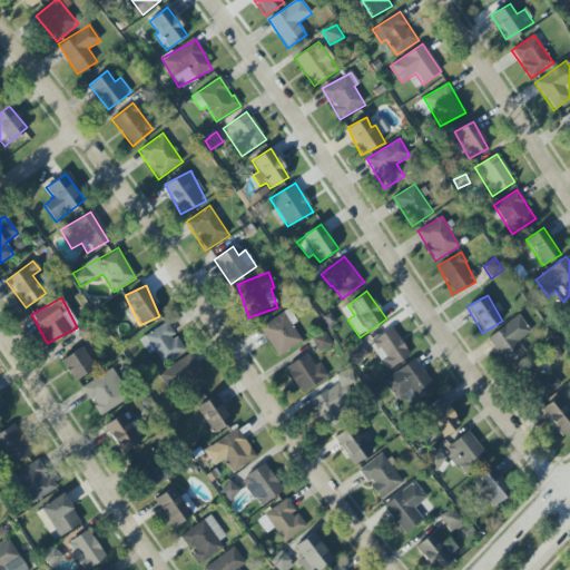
[(277,356),(302,341),(292,325),(296,322),(287,308),(258,328),(277,356)]
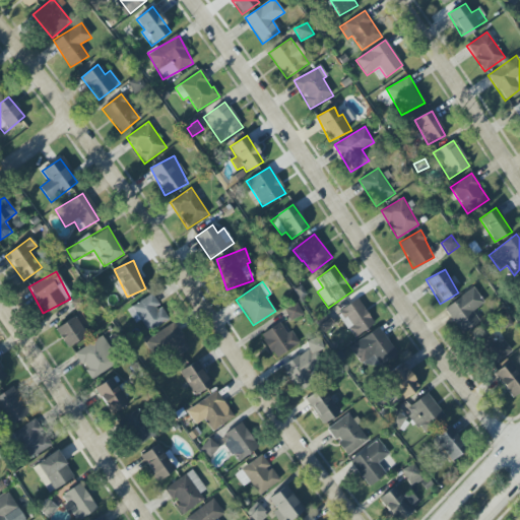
[(444,307),(461,334),(479,322),(472,311),(484,303),(474,287),(444,307)]
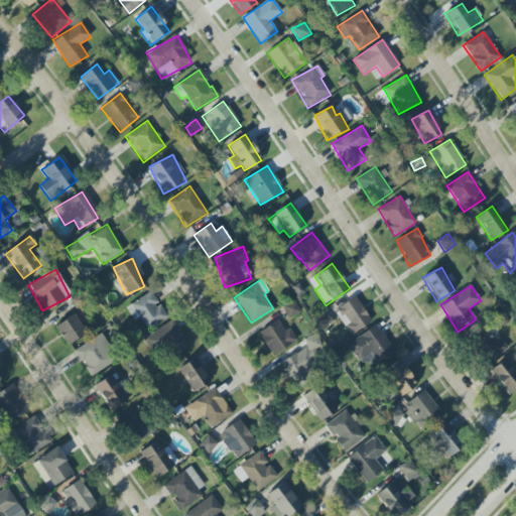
[(134,320),(139,317),(147,330),(167,317),(159,303),(158,303),(151,291),(125,306),(134,320)]
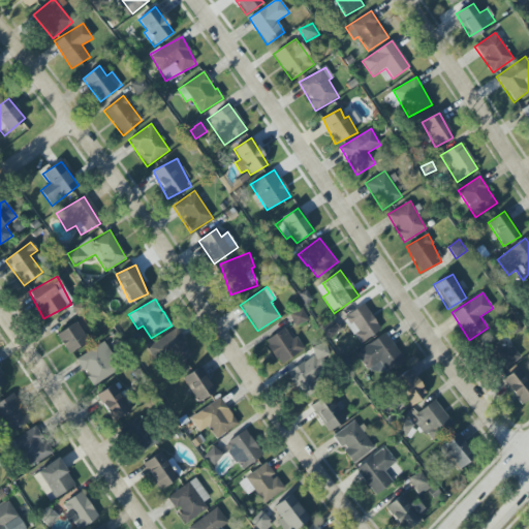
[(343,316),(358,343),(380,332),(365,304),(343,316)]
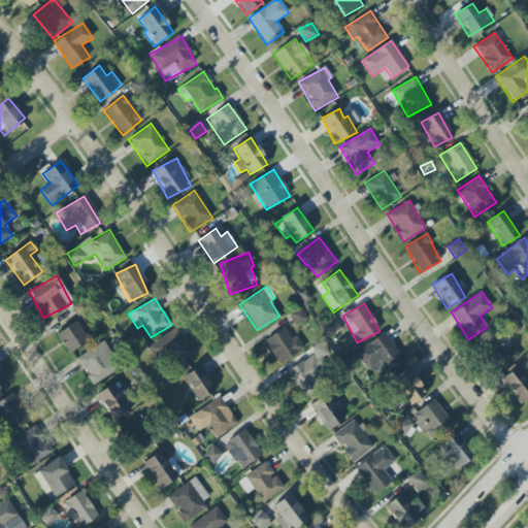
[(307,320),(301,308),(289,315),(294,326),(307,320)]
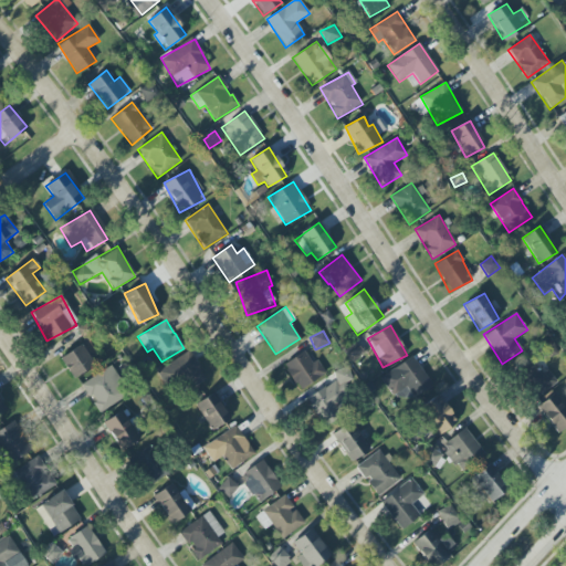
[(72,378),(101,362),(87,341),(60,358),(72,378)]
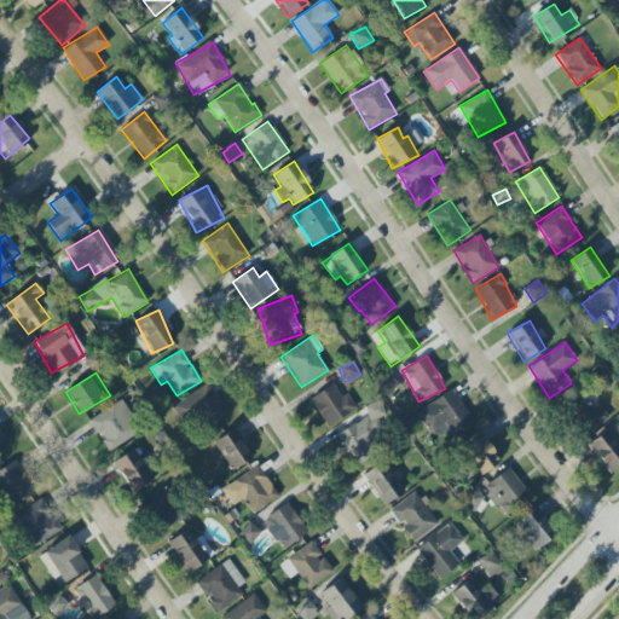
[(383,398),(399,385),(389,372),(374,385),(383,398)]
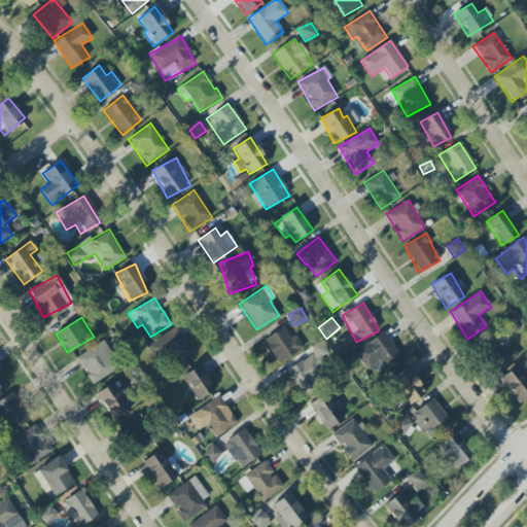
[(504,336),(519,330),(515,319),(500,324),(504,336)]
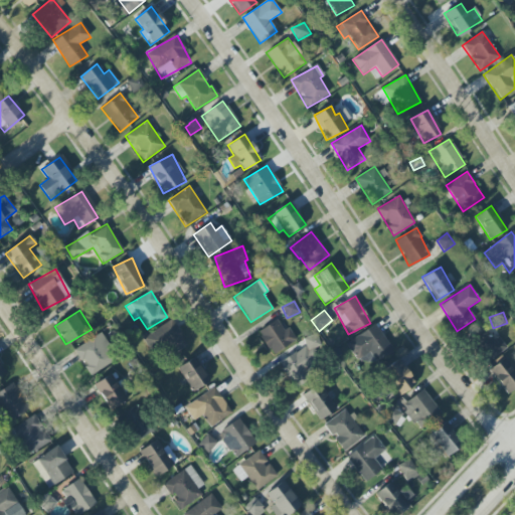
[(284,331),(277,319),(256,332),(273,356),(296,340),(288,328),(284,331)]
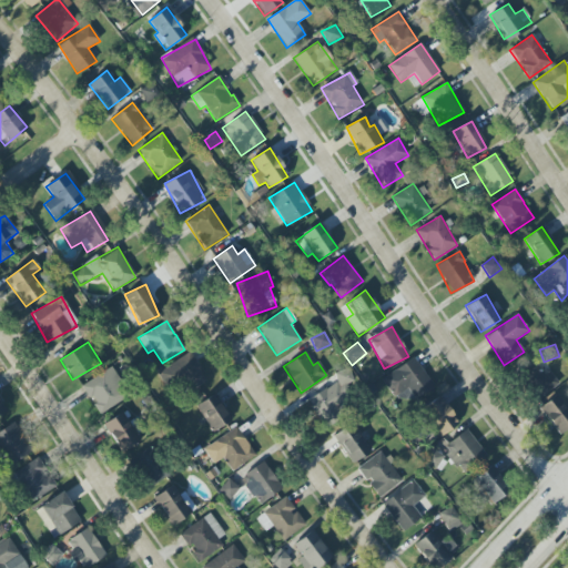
[(169,364),(183,394),(206,383),(192,353),(169,364)]
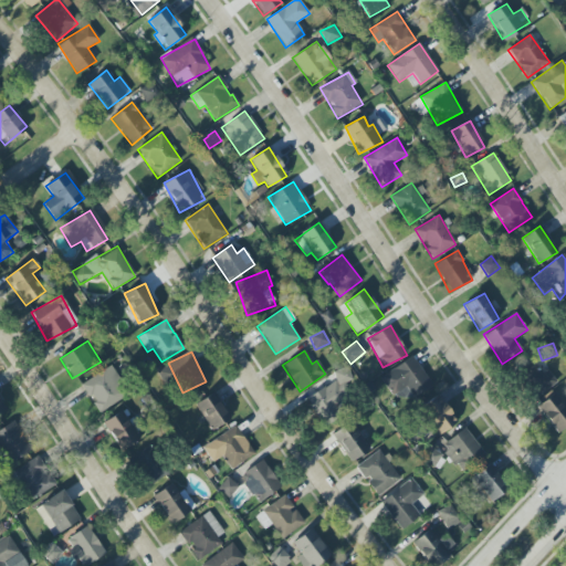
[(432,385),(411,356),(379,379),(391,398),(401,391),(408,401),(432,385)]
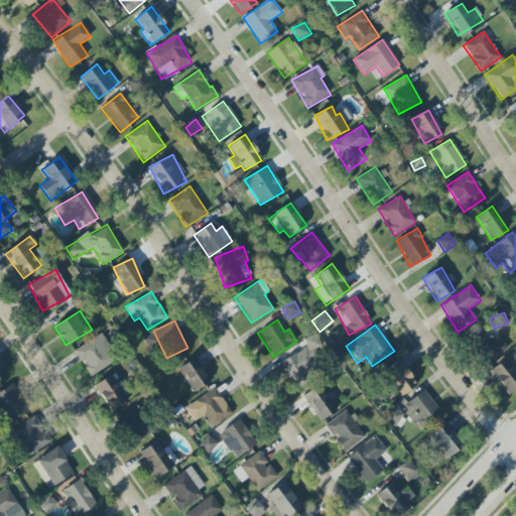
[(502,338),(494,342),(487,329),(473,336),(486,362),(508,351),(502,338)]
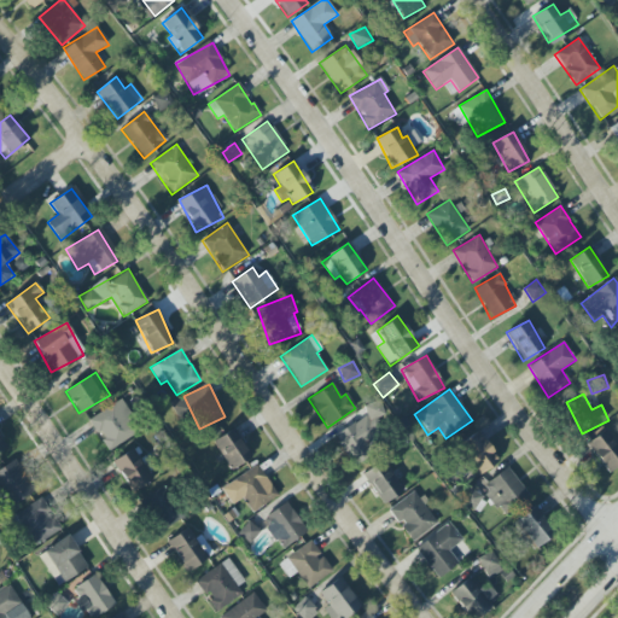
[(88,419),(106,452),(139,433),(120,401),(88,419)]
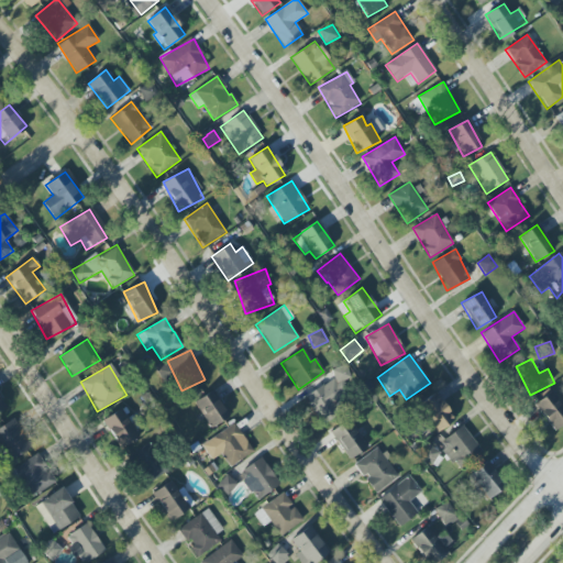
[(331,372),(335,381),(306,395),(319,424),(333,419),(329,410),(345,403),(338,385),(351,379),(345,365),(331,372)]
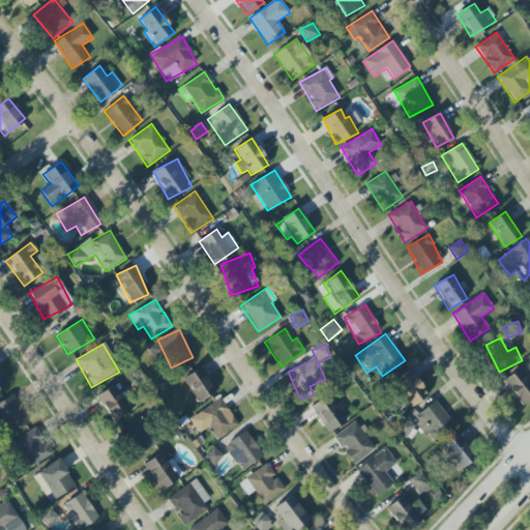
[(182,379),(199,403),(215,392),(200,367),(182,379)]
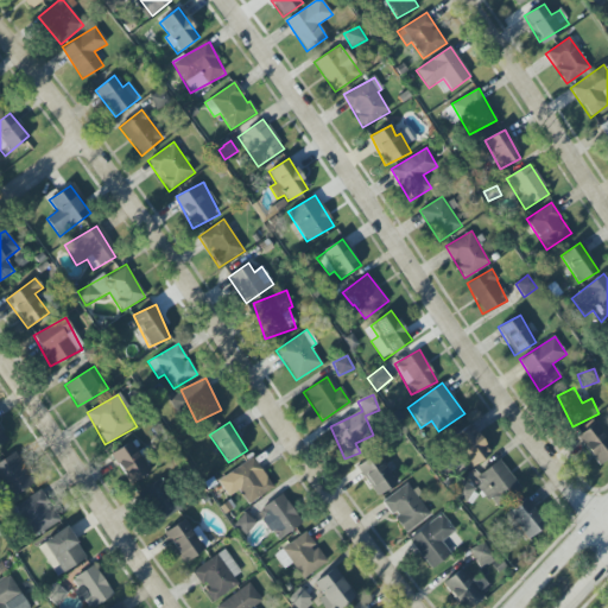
[(607,457),(607,428),(603,431),(596,422),(577,434),(596,464),(607,457)]
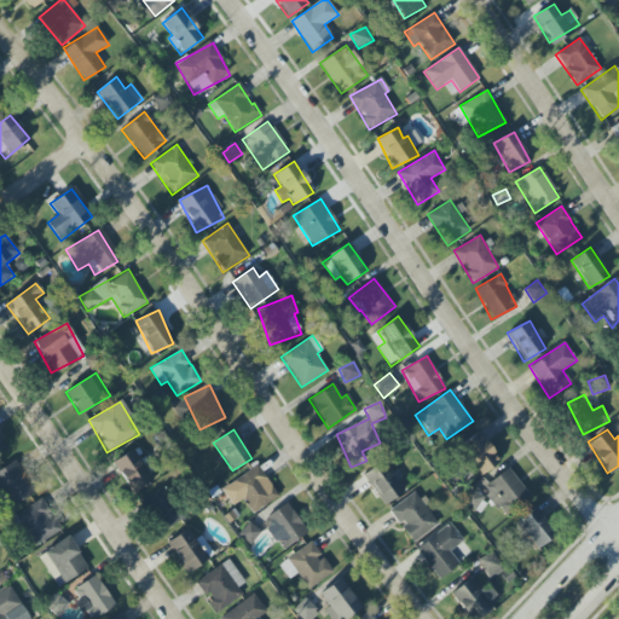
[(499,463),(481,433),(460,446),(478,476),(499,463)]
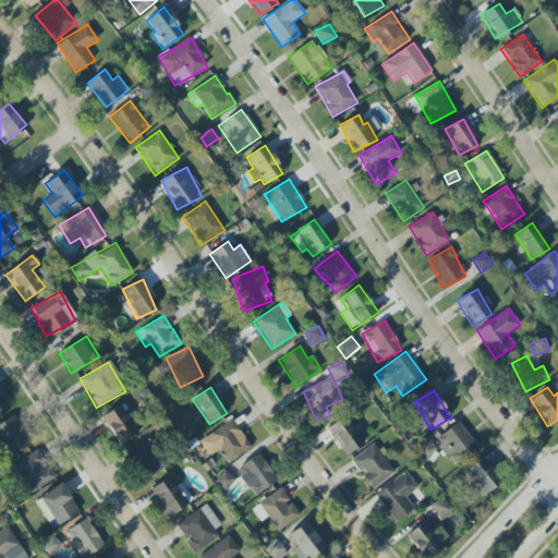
[(138,433),(120,405),(100,417),(120,445),(138,433)]
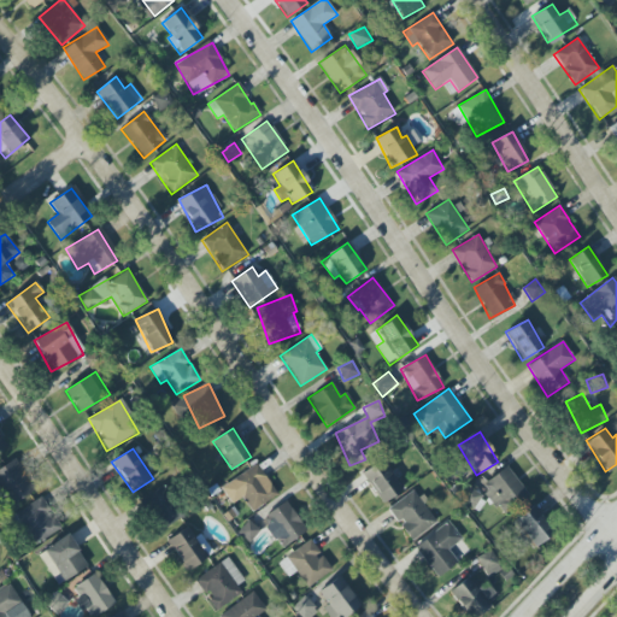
[(35,492),(18,458),(0,468),(0,492),(7,506),(35,492)]
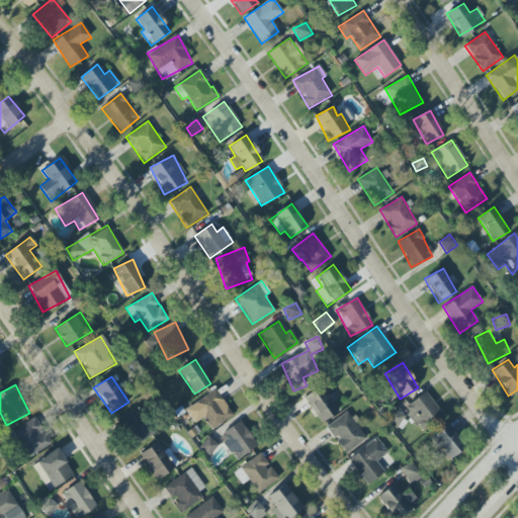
[(304,400),(323,423),(339,410),(320,386),(304,400)]
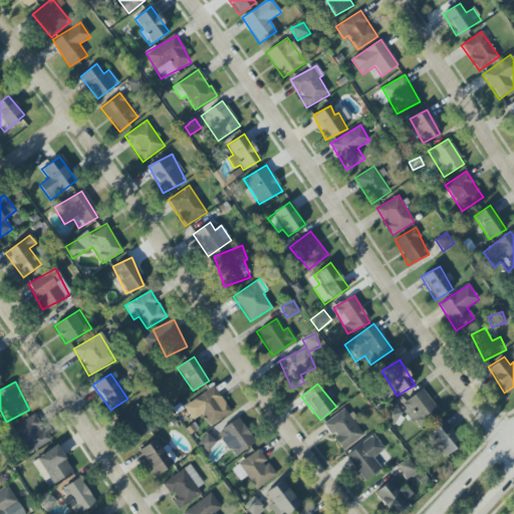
[(203,415),(209,426),(231,414),(216,388),(185,405),(193,420),(203,415)]
